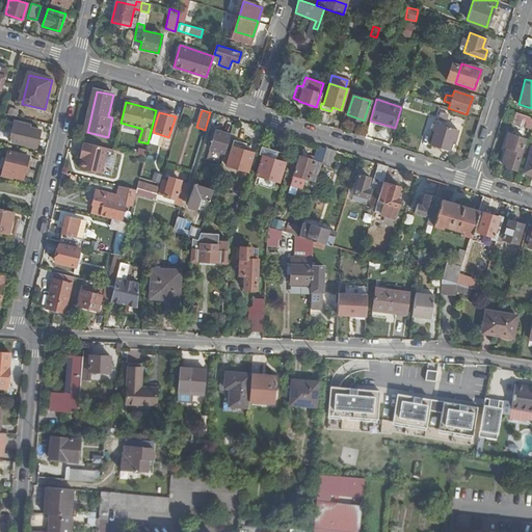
[(531,122),(531,117),(515,112),(512,122),(530,128),(531,122)]
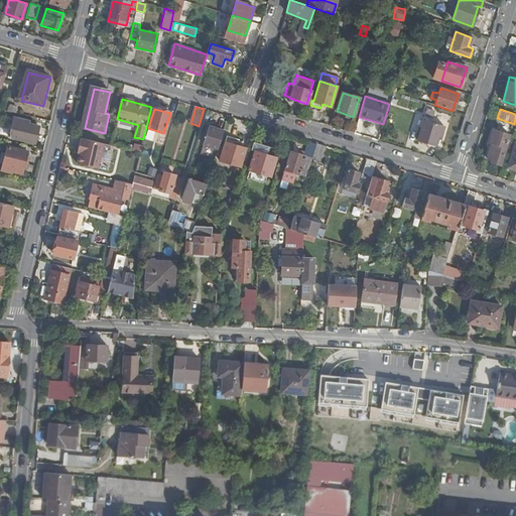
[(33,142),(37,125),(25,122),(26,120),(13,116),(8,135),(33,142)]
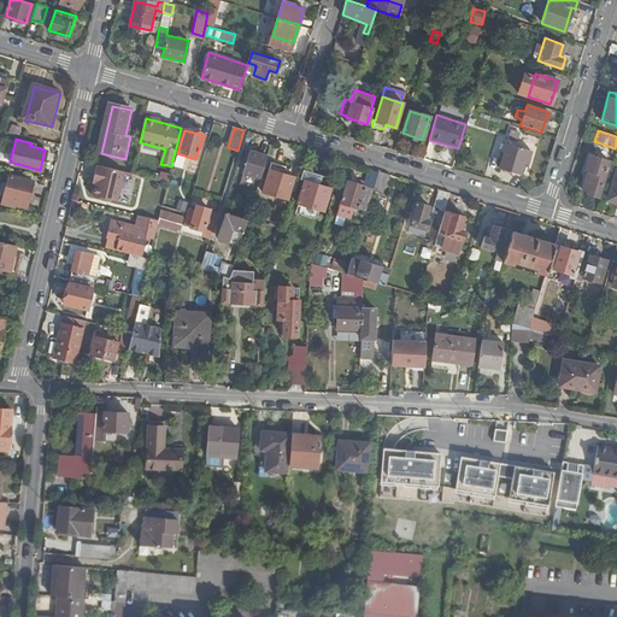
[(509,139),(499,168),(521,175),(526,162),(528,162),(532,151),(511,146),(513,140),(509,139)]
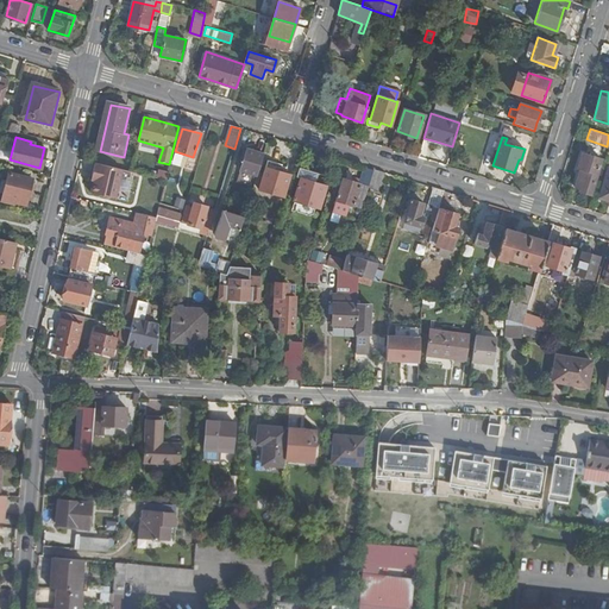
[(253,188),(264,155),(248,150),(240,171),(251,175),(249,187),(253,188)]
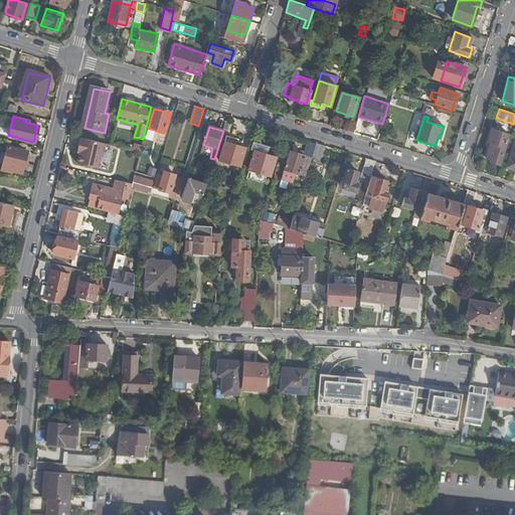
[(503,147),(506,148),(510,135),(493,129),(490,142),(492,143),(486,159),(490,160),(489,162),(498,165),(503,147)]
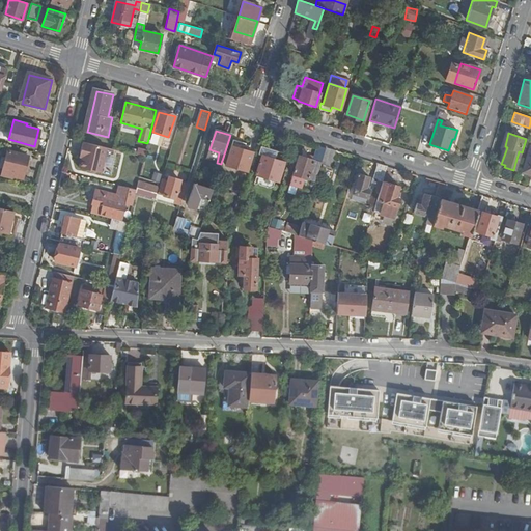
[(170,151),(174,139),(169,137),(165,149),(170,151)]
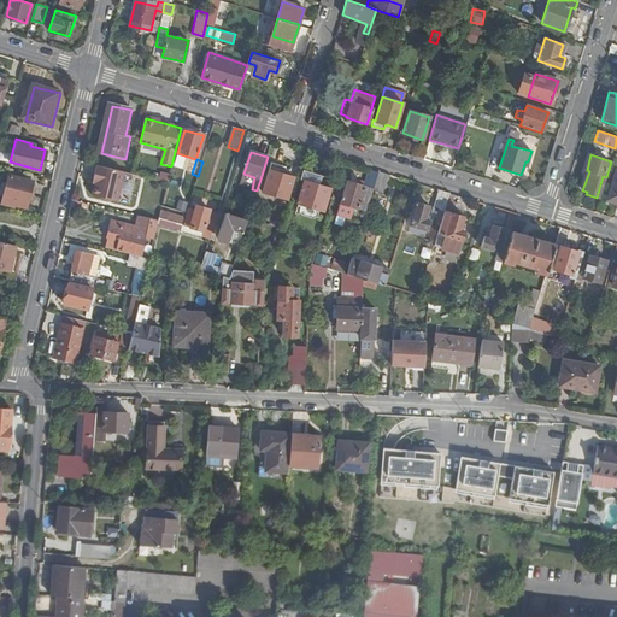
[(262,192),(287,200),(294,178),(285,175),(286,168),(271,164),(262,192)]
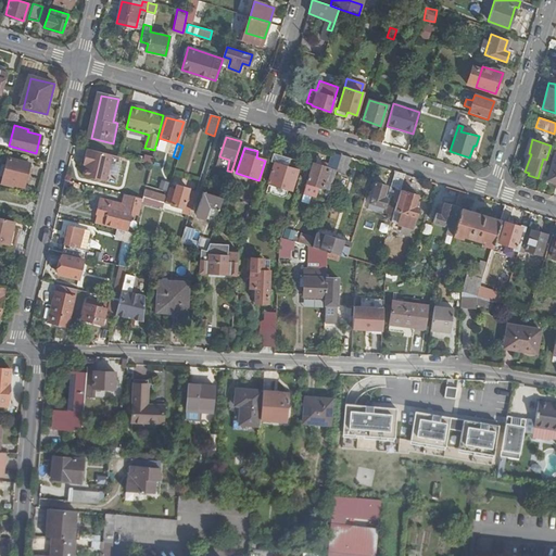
[(112,155),(84,149),(81,158),(84,159),(86,159),(85,166),(83,176),(105,181),(112,155)]
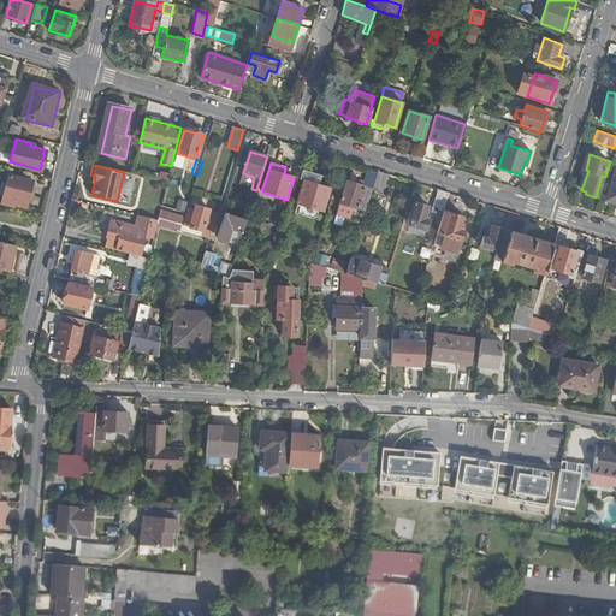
[(615,170),(611,170),(603,199),(615,202),(615,170)]
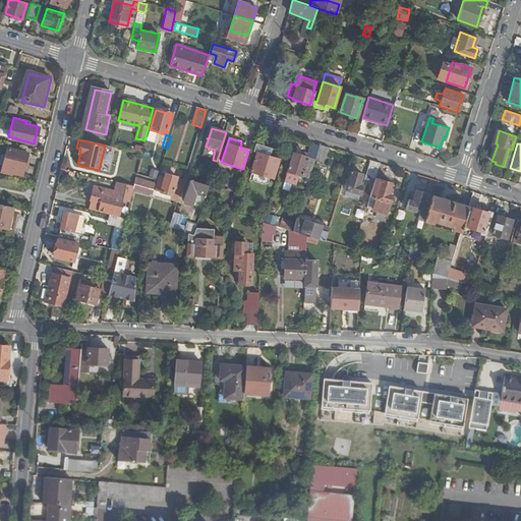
[(1,173),(13,176),(14,173),(22,175),(24,167),(25,167),(27,159),(25,158),(27,153),(2,146),(0,152),(0,154),(2,155),(0,162),(0,164),(4,165),(1,173)]
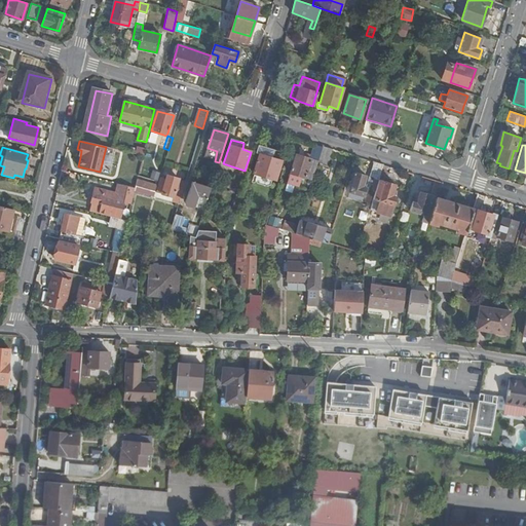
[(253,174),(274,180),(280,160),(271,157),(272,151),(261,147),(253,174)]
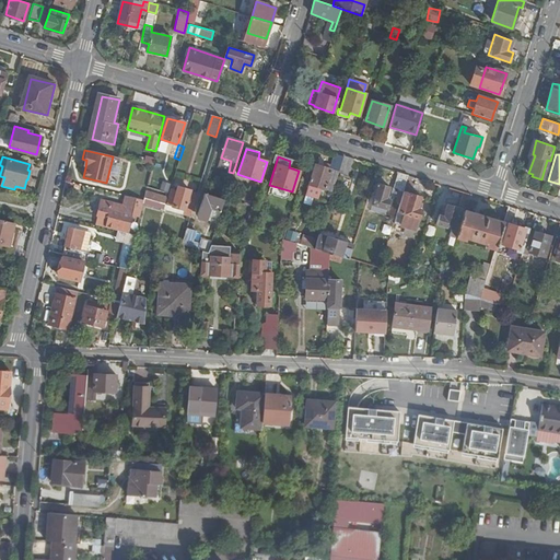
[(348,175),(353,160),(343,156),(338,172),(348,175)]
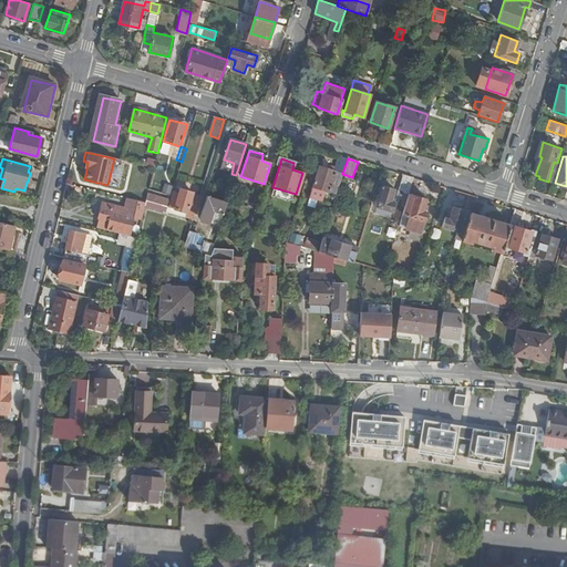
[(337,194),(342,174),(319,166),(312,187),(337,194)]
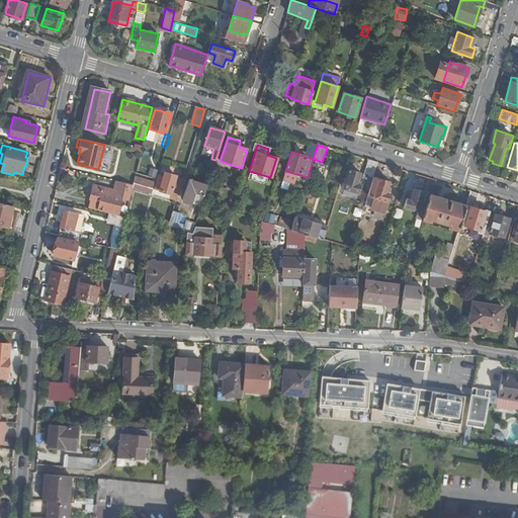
[(373,177),(377,163),(369,160),(364,174),(373,177)]
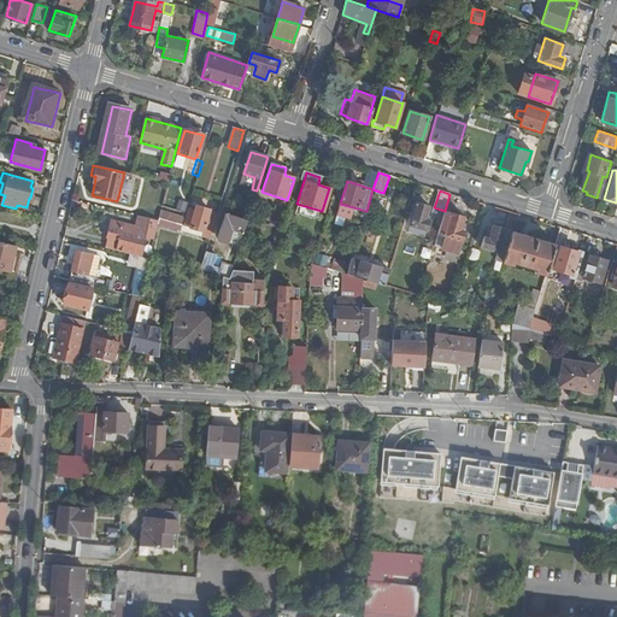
[(425,219),(429,206),(416,203),(405,238),(419,242),(423,230),(425,230),(429,221),(425,219)]
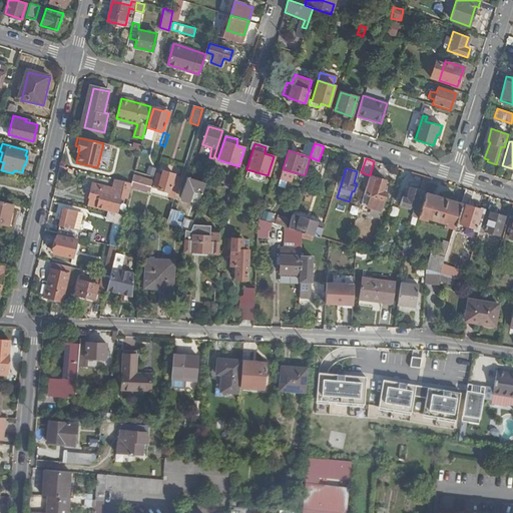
[(175,194),(181,176),(163,171),(162,175),(157,174),(153,187),(175,194)]
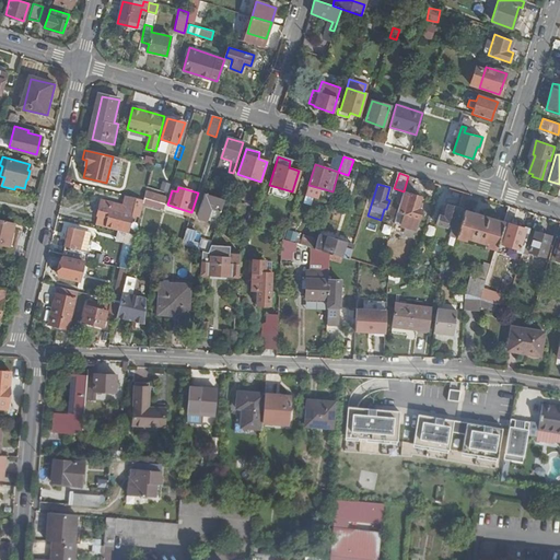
[(147,190),(144,197),(165,203),(166,197),(147,190)]
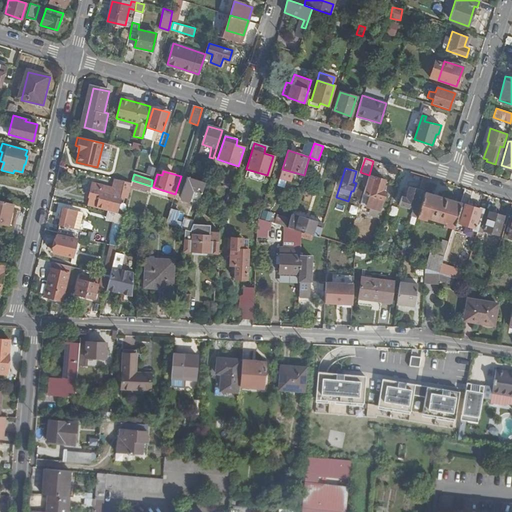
[(369,175),(363,194),(383,201),(386,192),(382,191),(385,181),(369,175)]
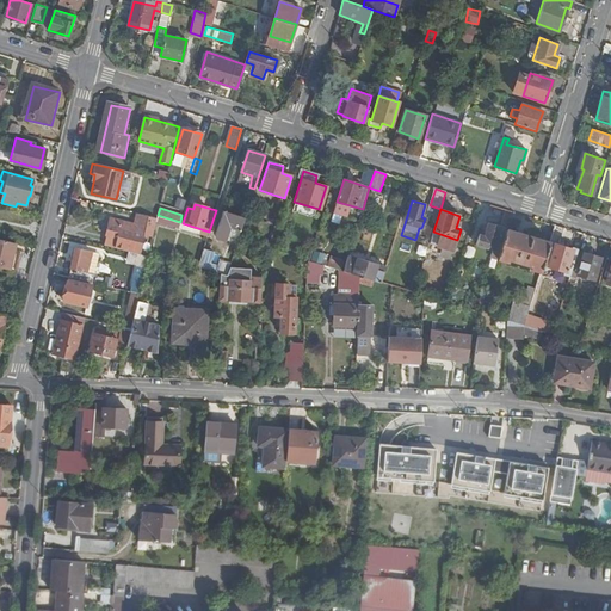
[(238,241),(239,240),(245,218),(224,211),(216,234),(238,241)]
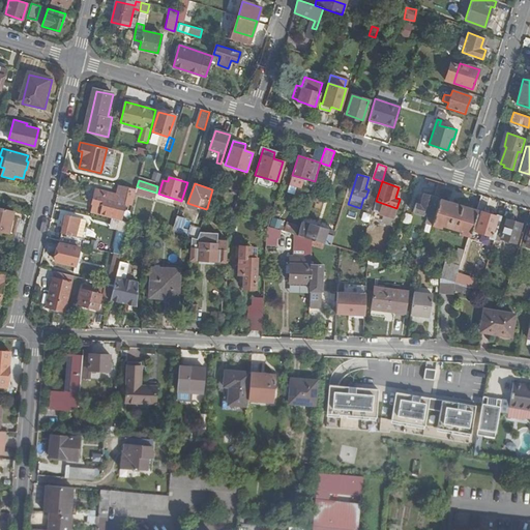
[(0,199),(22,205),(25,190),(2,185),(0,193),(0,199)]
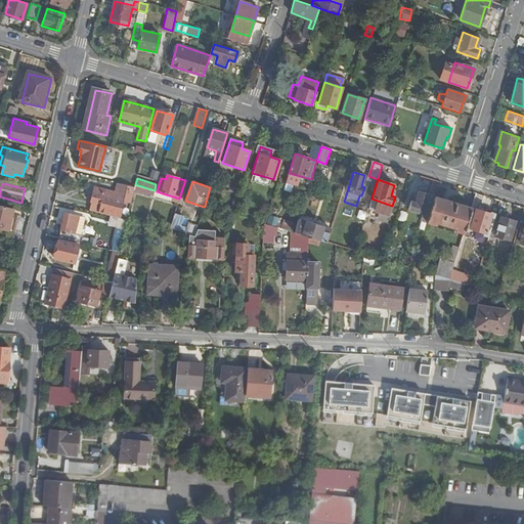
[(91,202),(90,211),(121,218),(124,202),(131,203),(135,187),(116,183),(115,190),(93,185),(89,202),(91,202)]
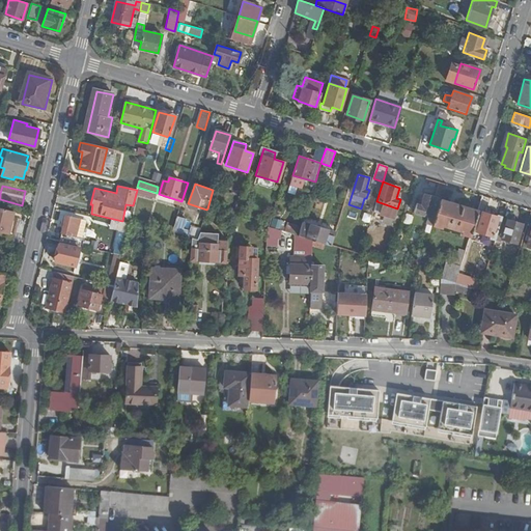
[(424,232),(429,234),(431,225),(440,199),(423,194),(419,205),(416,204),(413,213),(428,218),(424,232)]
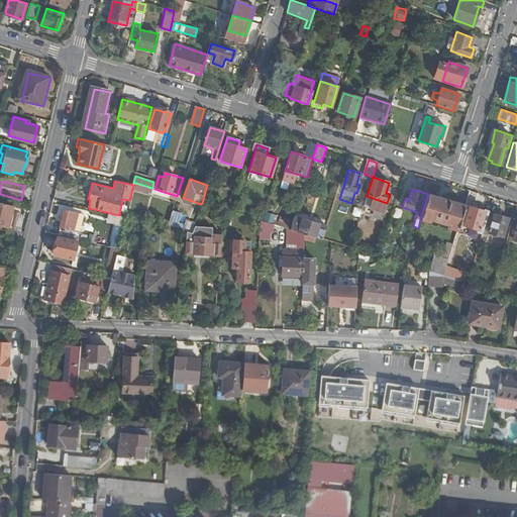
[(458,224),(483,232),(489,213),(489,212),(484,210),(483,212),(474,209),(478,194),(470,191),(464,206),(458,224)]
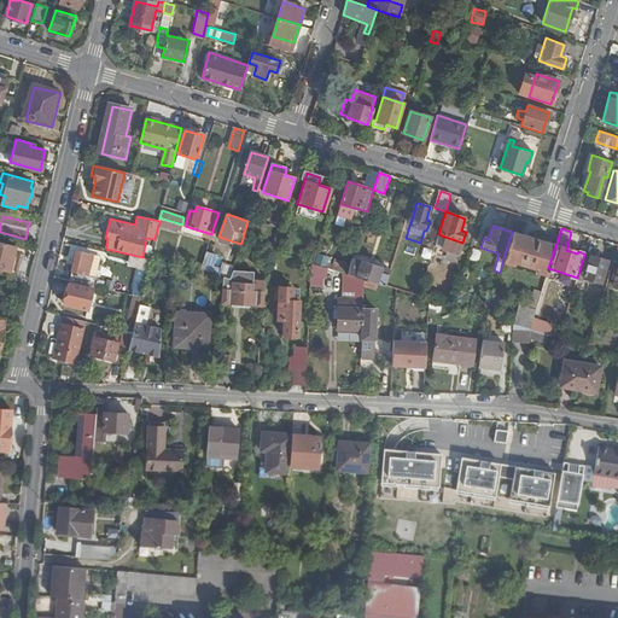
[(547,275),(548,268),(555,246),(535,239),(512,232),(502,262),(513,266),(514,263),(536,270),(536,273),(547,275)]
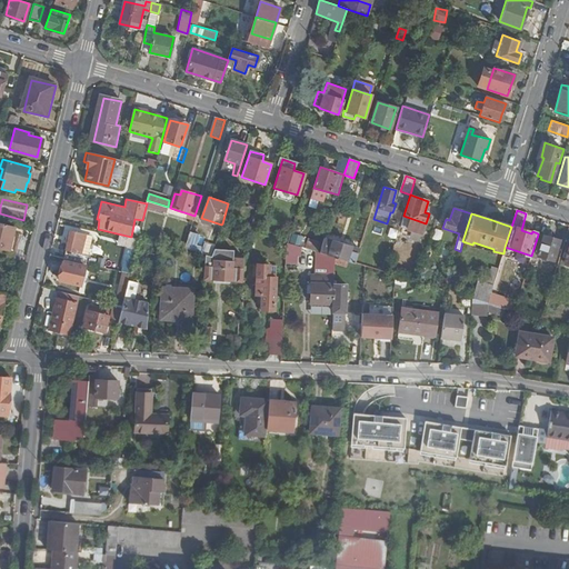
[(0,248),(12,251),(19,227),(0,222),(0,248)]
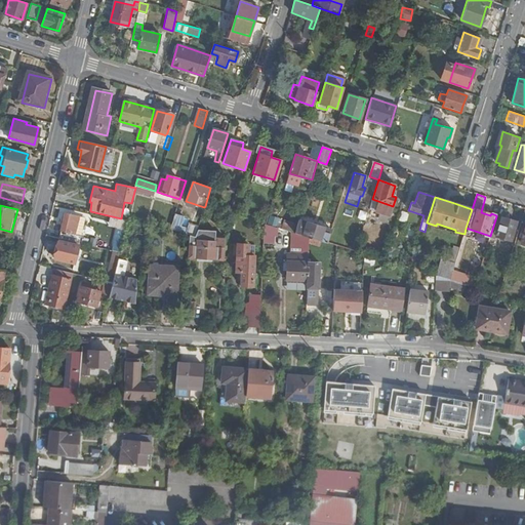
[(65,213),(58,238),(79,242),(81,236),(75,234),(79,216),(65,213)]
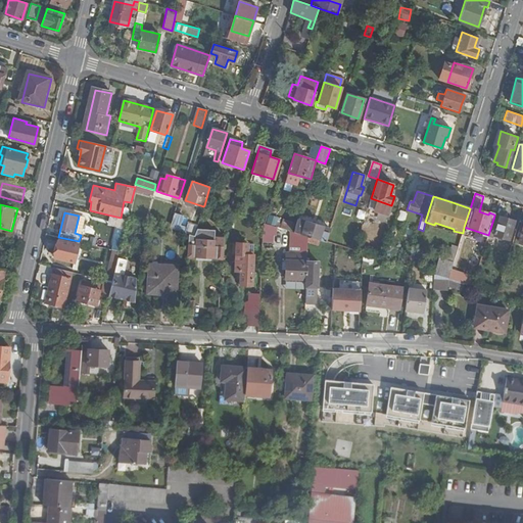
[(190,235),(195,236),(197,227),(187,224),(186,228),(179,225),(182,216),(175,212),(170,229),(190,235)]
